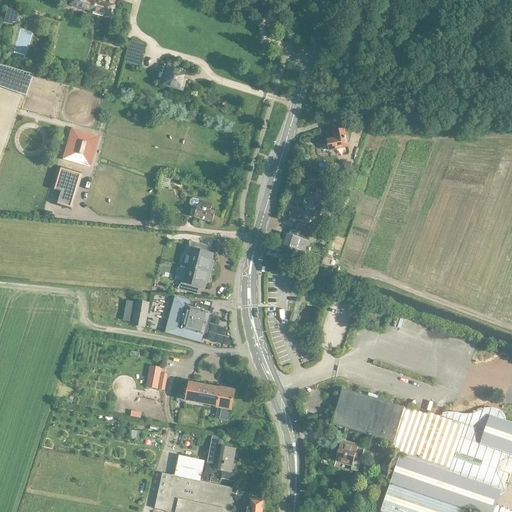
[(71,0),(70,6),(94,13),(94,14),(113,20),(116,5),(97,0),(71,0)]
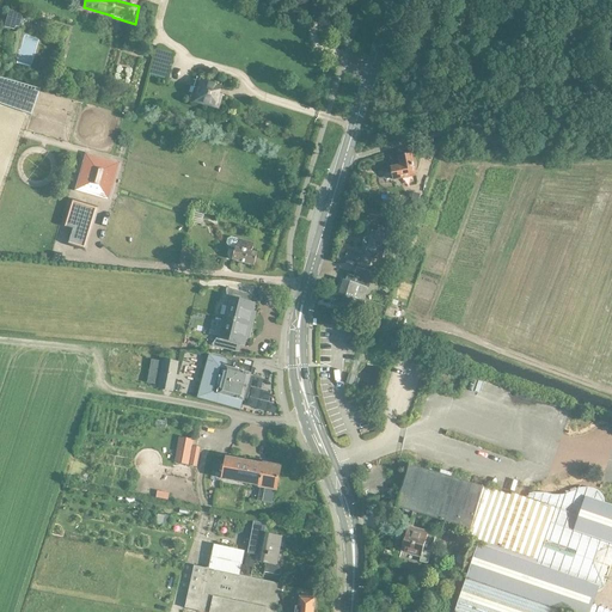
[(18,26),(22,13),(8,10),(4,25),(13,29),(14,25),(18,26)]
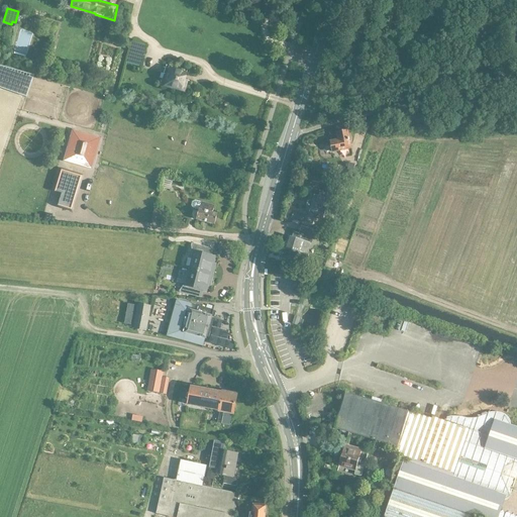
[(126,64),(140,68),(146,45),(132,41),(126,64)]
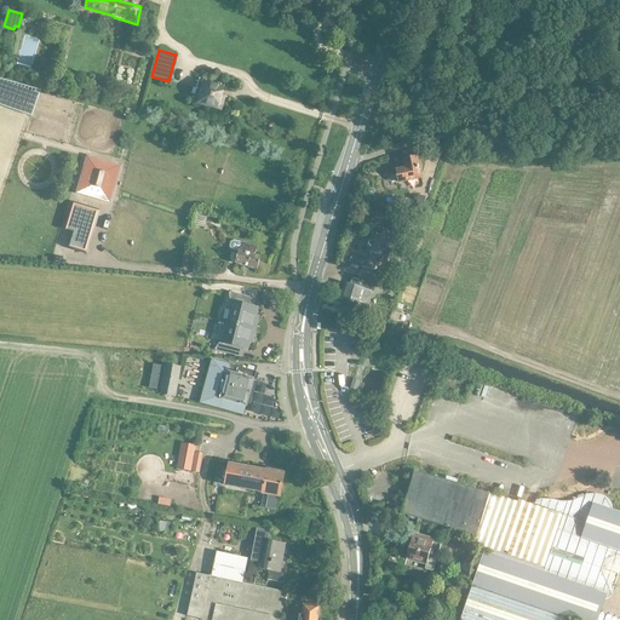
[(206,82),(200,102),(222,109),(225,96),(223,96),(225,89),(206,82)]
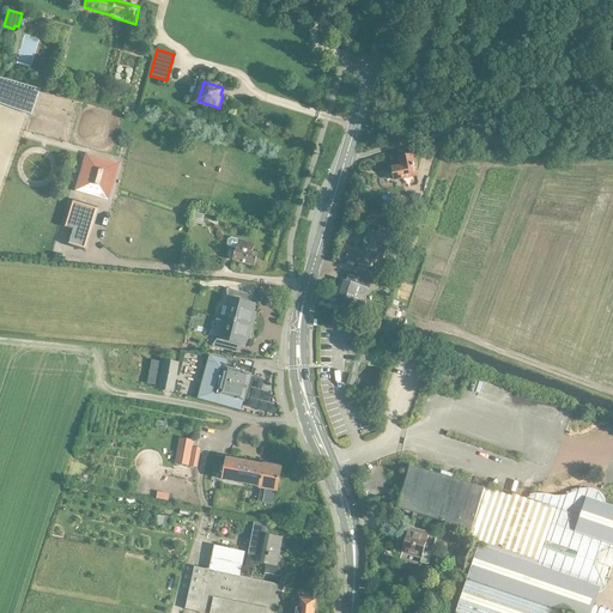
[(77,190),(109,200),(120,164),(86,155),(77,190)]
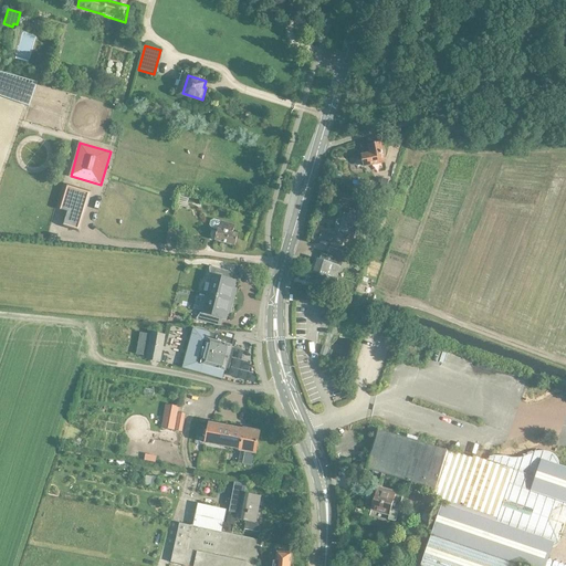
[(371,154),(363,155),(365,167),(386,163),(381,144),(369,146),(371,154)]
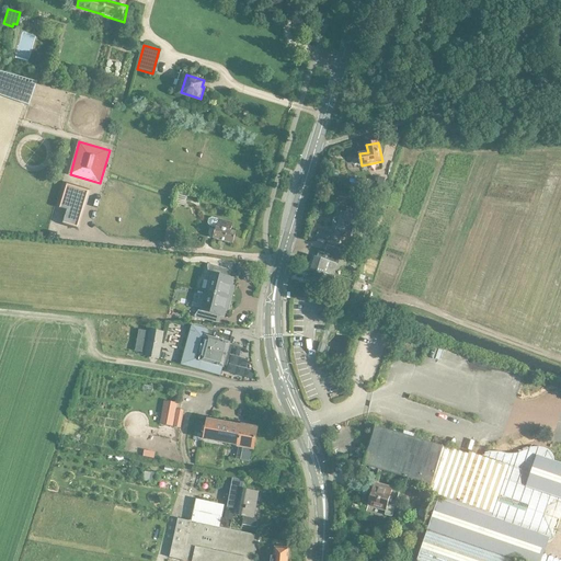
[(89,192),(76,187),(64,222),(77,227),(89,192)]
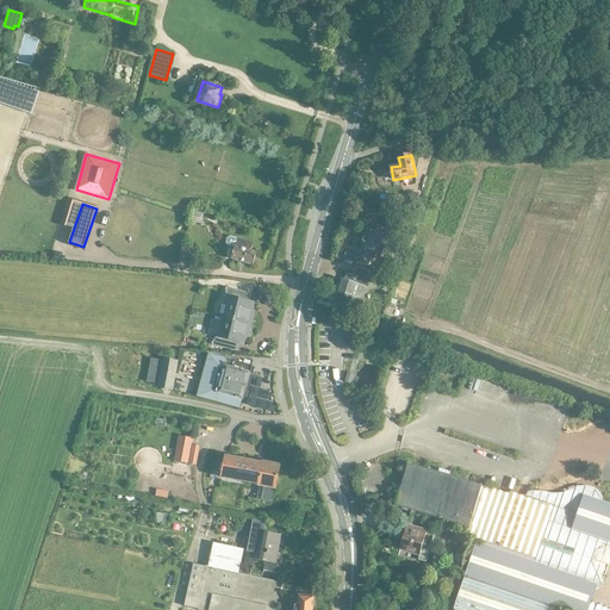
[(387,216),(383,234),(367,229),(361,251),(375,255),(378,247),(385,249),(388,240),(391,240),(398,219),(387,216)]
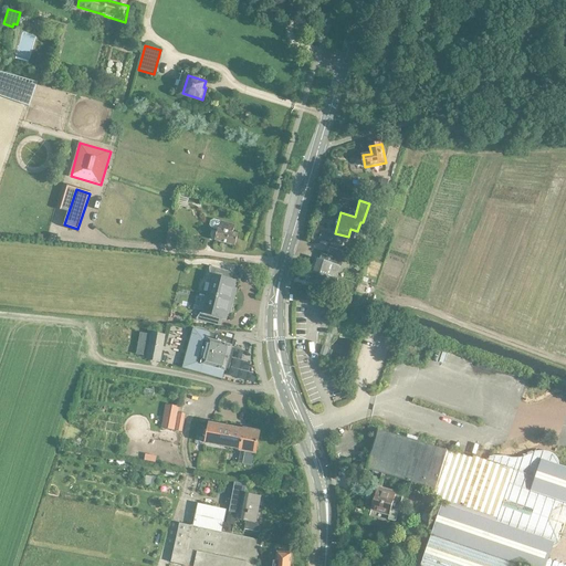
[(209,226),(211,228),(218,230),(217,231),(215,231),(213,237),(216,237),(215,241),(236,245),(239,234),(233,232),(236,226),(213,220),(210,221),(209,226)]
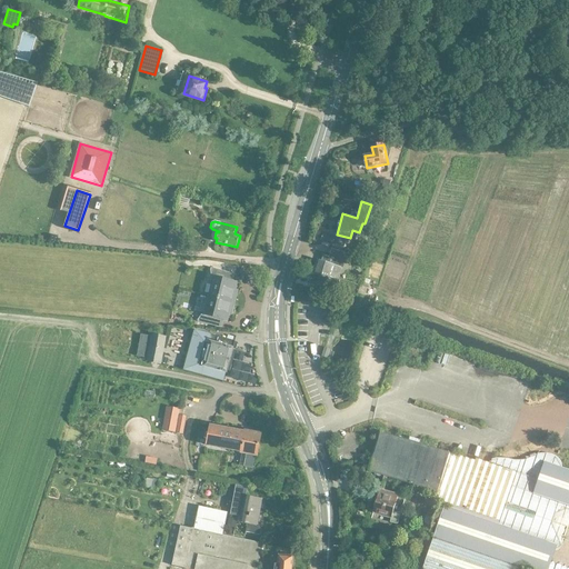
[(168,242),(180,246),(183,232),(171,229),(168,242)]
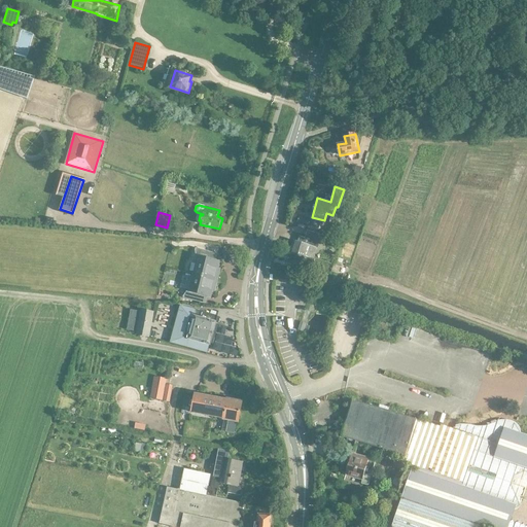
[(306,238),(319,242),(320,242),(320,243),(323,244),(324,238),(321,237),(322,235),(308,231),(306,238)]
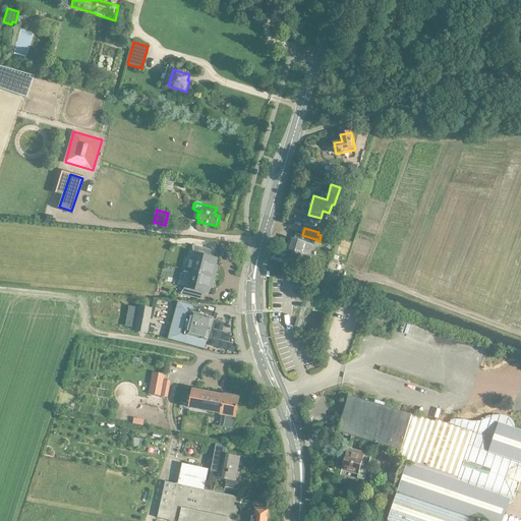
[(315,239),(302,235),(296,233),(294,240),(291,239),(288,248),(309,255),(312,245),(313,245),(315,239)]
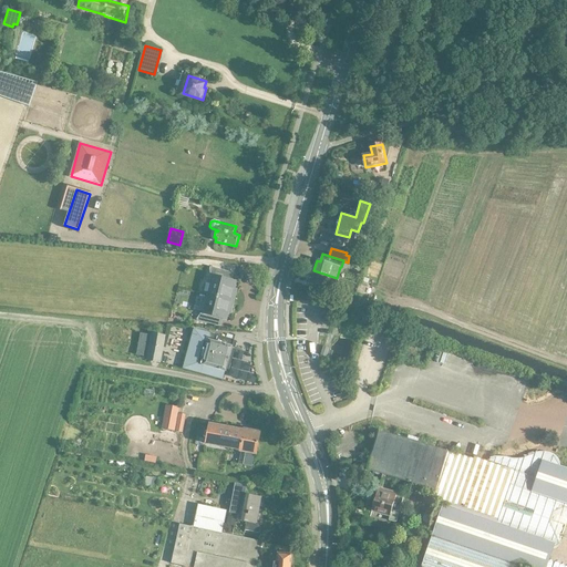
[(209,296),(234,301),(237,290),(235,289),(237,281),(230,280),(233,272),(215,268),(213,276),(214,276),(209,295),(209,296)]
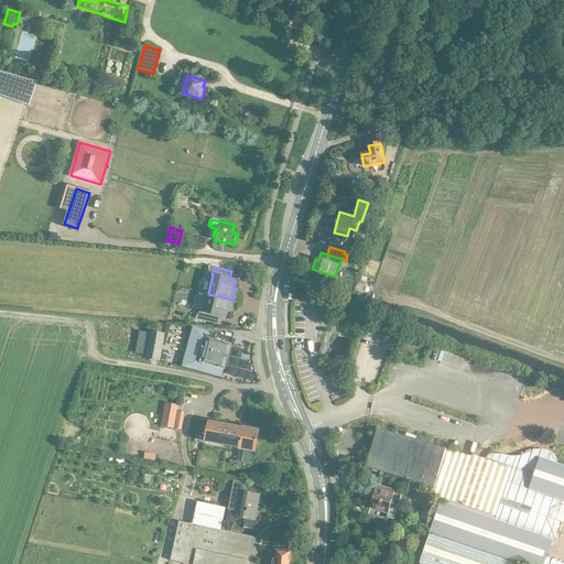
[(335,277),(312,269),(307,282),(324,288),(325,286),(334,289),(335,288),(343,290),(346,279),(335,277)]
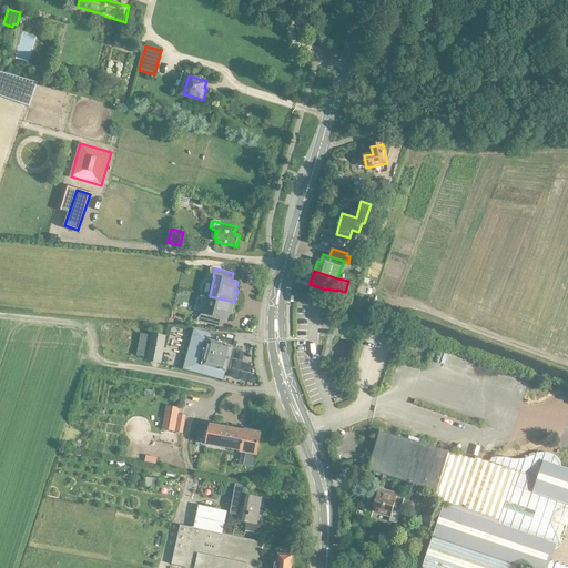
[(234,302),(210,296),(204,314),(203,314),(201,322),(219,326),(221,320),(227,321),(230,313),(231,313),(234,302)]
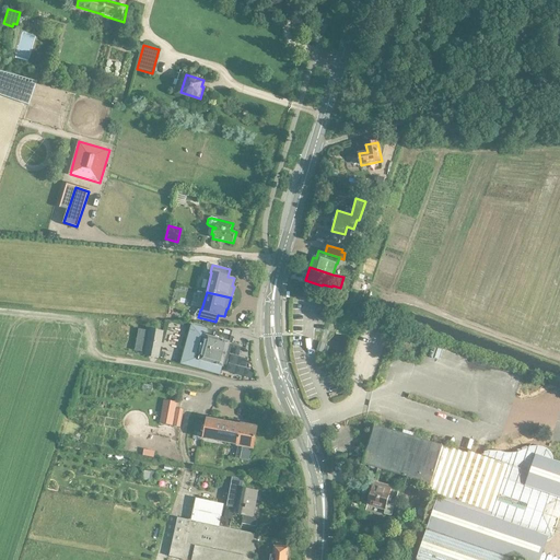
[(164,331),(150,328),(150,325),(140,324),(135,353),(144,356),(143,357),(160,359),(164,331)]
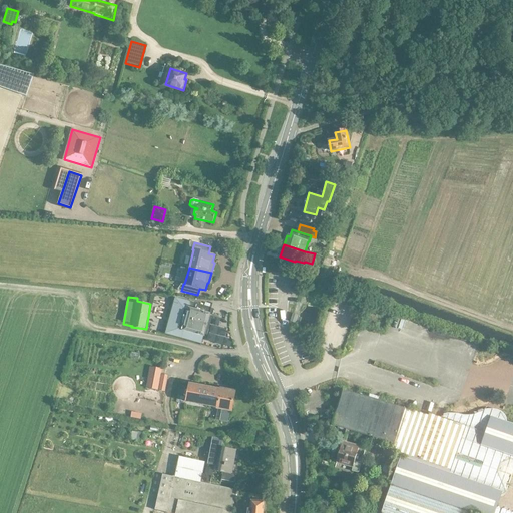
[(211,308),(191,302),(191,303),(176,298),(166,333),(201,343),(203,336),(204,337),(210,314),(211,308)]
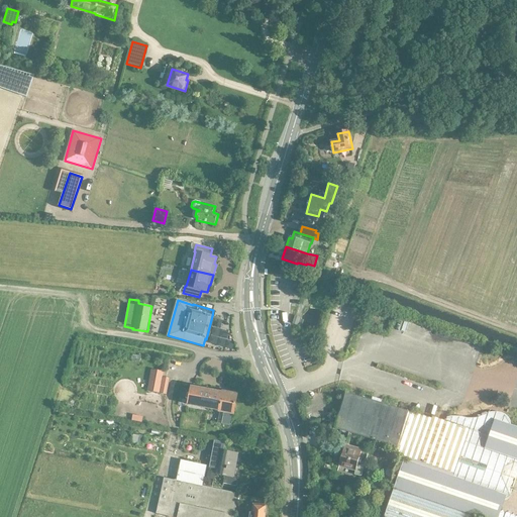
[(214,319),(212,336),(227,338),(228,330),(222,329),(223,320),(214,319)]
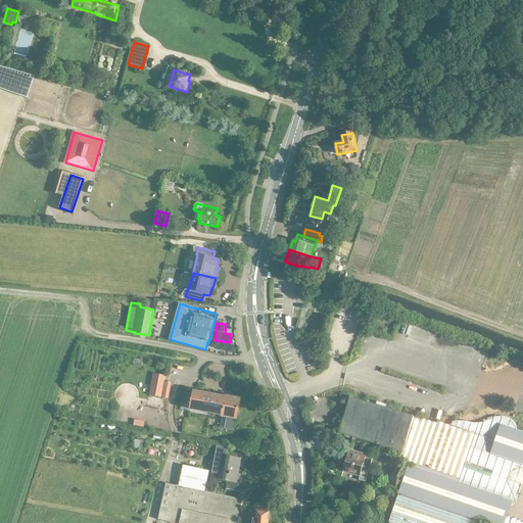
[(148,405),(160,407),(165,381),(167,376),(154,374),(148,405)]
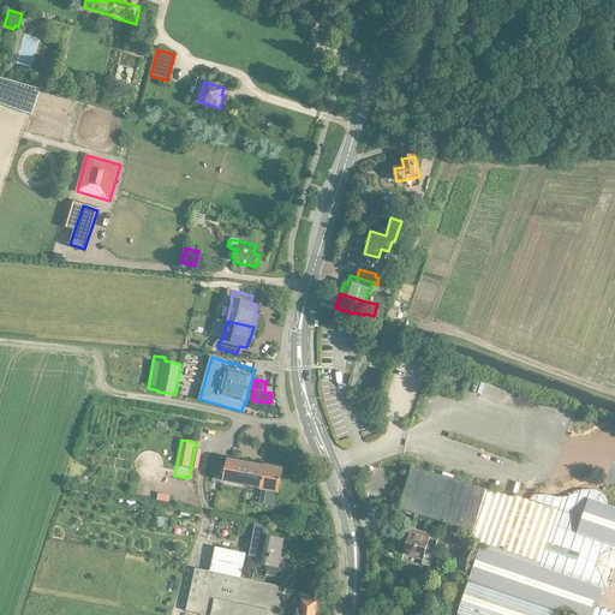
[(189,478),(187,484),(210,489),(218,453),(195,448),(189,478)]
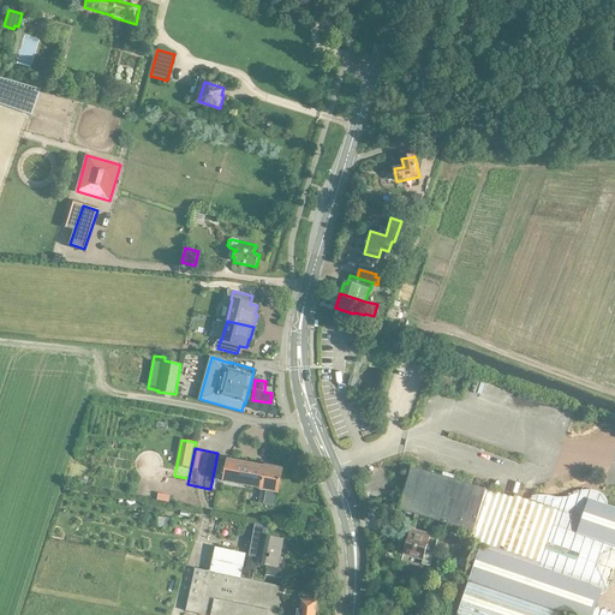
[(227,460),(222,482),(279,493),(282,470),(264,466),(227,460)]
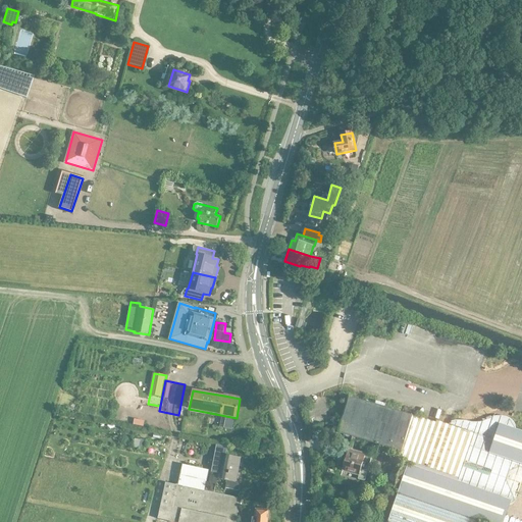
[(501,521),(509,500),(515,502),(521,479),(521,430),(515,429),(515,426),(515,425),(514,423),(513,421),(512,420),(510,418),(506,417),(503,416),(501,416),(498,416),(494,416),(491,417),(483,421),(480,422),(478,422),(475,422),(472,422),(470,422),(466,421),(460,420),(457,420),(454,421),(452,421),(451,425),(436,421),(435,422),(349,397),(337,432),(402,452),(411,455),(397,493),(387,521),(474,521),(475,520),(479,521),(501,521)]
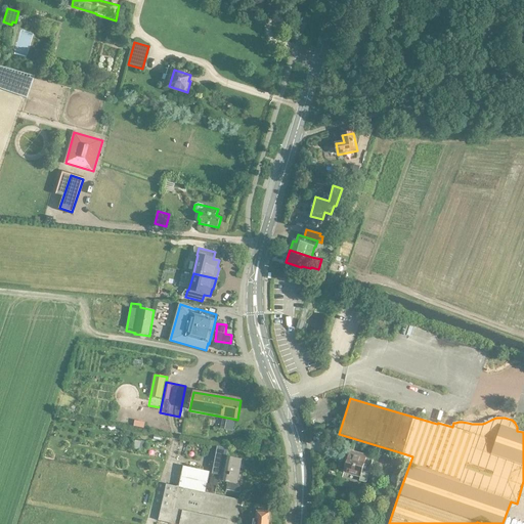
[(165,438),(153,436),(148,456),(161,459),(165,438)]
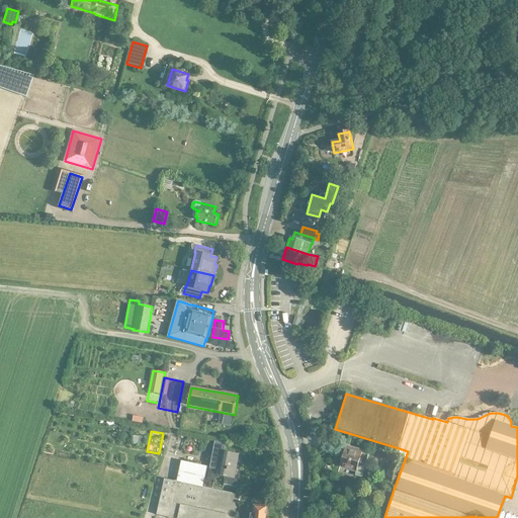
[(355,476),(362,478),(369,453),(363,451),(346,445),(340,467),(356,472),(355,476)]
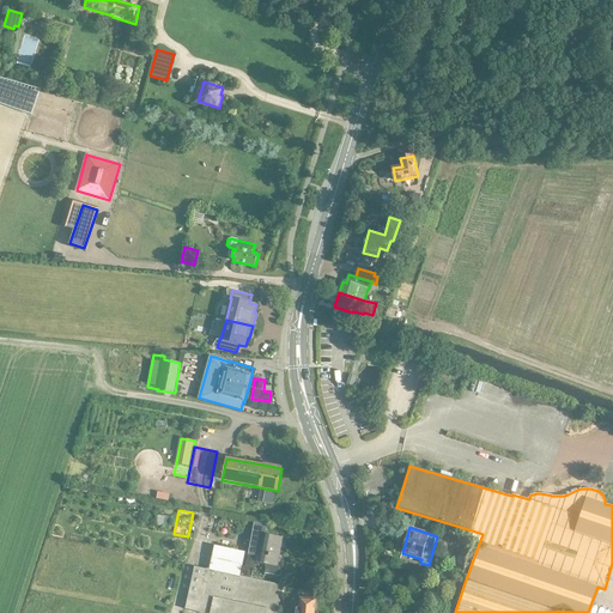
[(261,534),(256,562),(265,564),(263,574),(279,576),(281,566),(278,565),(283,539),(261,534)]
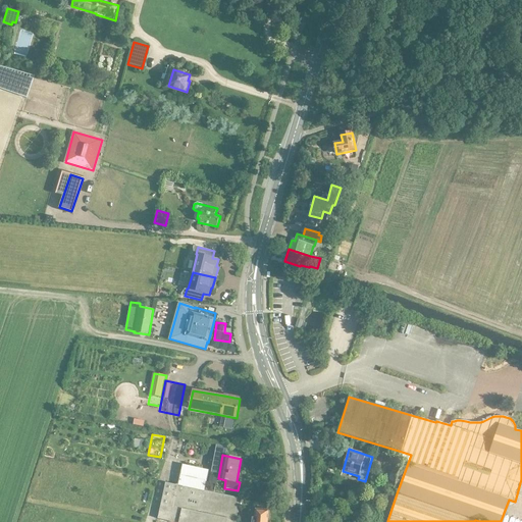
[(158,519),(172,521),(237,521),(242,499),(204,491),(209,470),(183,465),(178,485),(165,483),(158,519)]
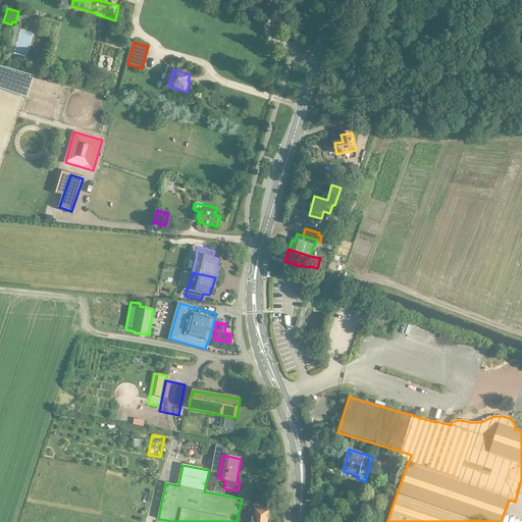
[(265,521),(267,512),(256,511),(256,518),(252,518),(251,521),(265,521)]
